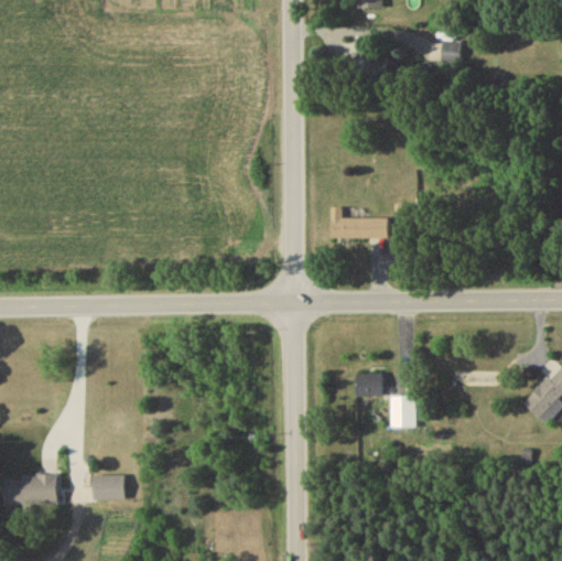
[(381,9),(381,0),(356,0),(356,9),(381,9)]
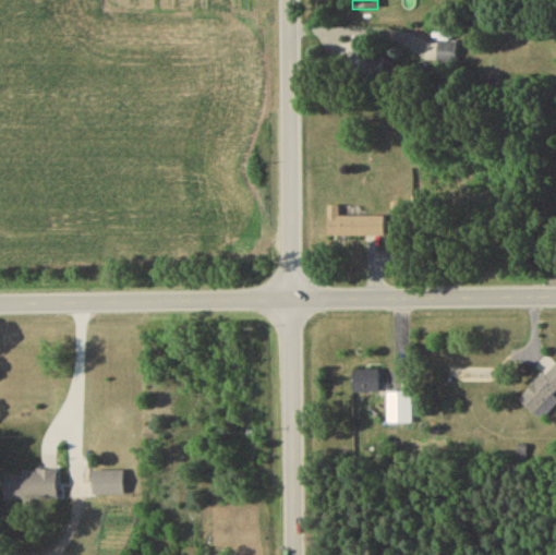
[(348,70),(375,75),(381,47),(353,41),(348,70)]
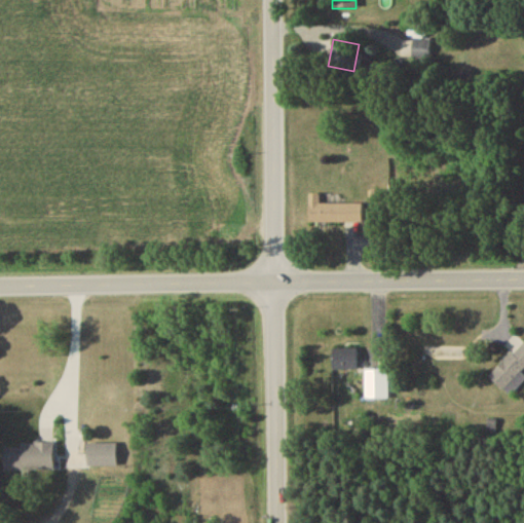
[(410,61),(427,63),(429,41),(412,39),(410,61)]
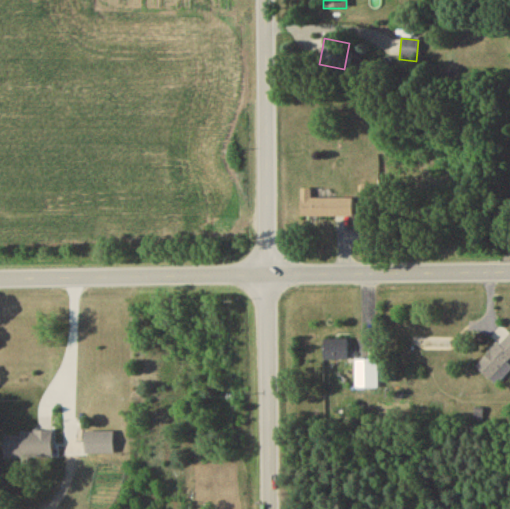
[(309,188),(299,188),(299,216),(351,216),(351,197),(309,197),(309,188)]
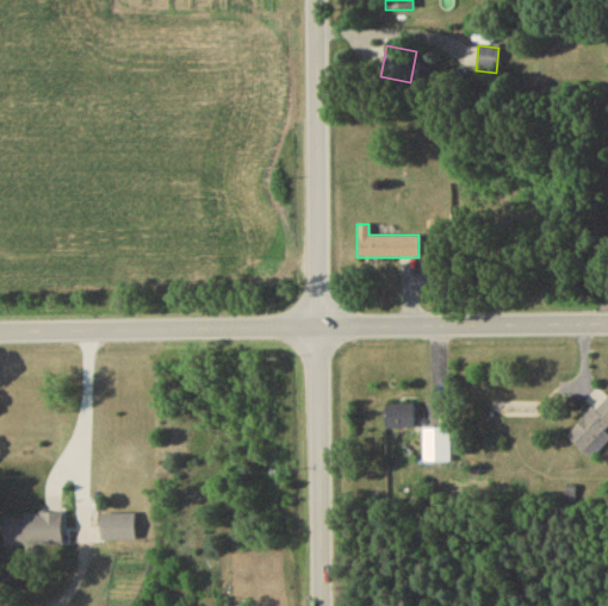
[(566,437),(590,458),(607,438),(607,436),(603,433),(607,428),(607,398),(605,395),(566,437)]
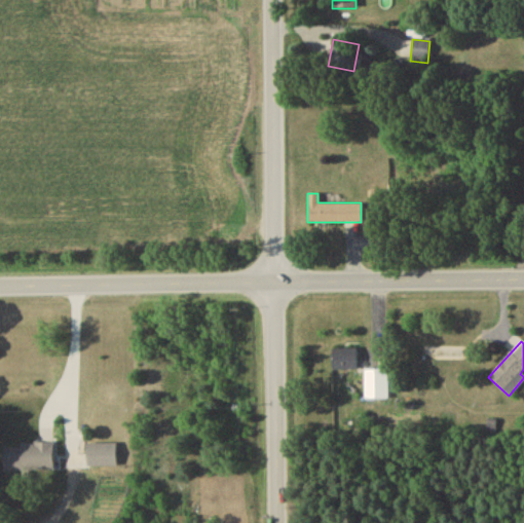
[(365,397),(385,397),(385,370),(365,370),(365,397)]
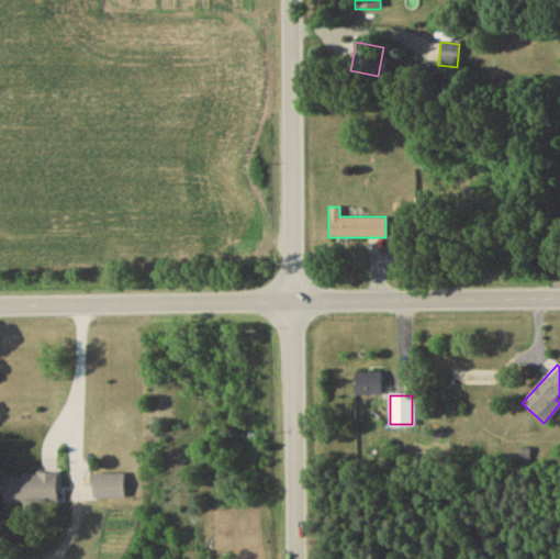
[(56,474),(3,474),(3,503),(56,503),(56,474)]
